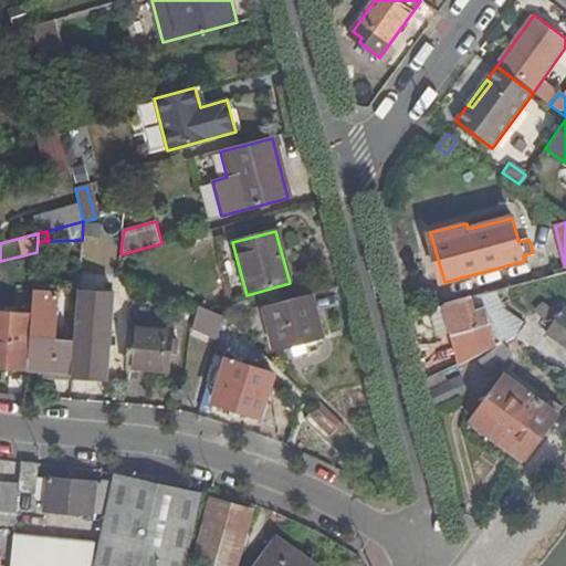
[(112,292),(79,290),(72,376),(106,378),(112,292)]
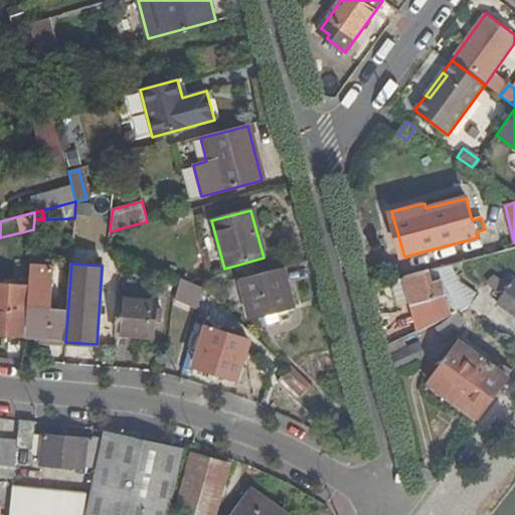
[(64,345),(66,311),(50,309),(53,268),(30,266),(29,287),(25,336),(47,338),(46,343),(64,345)]
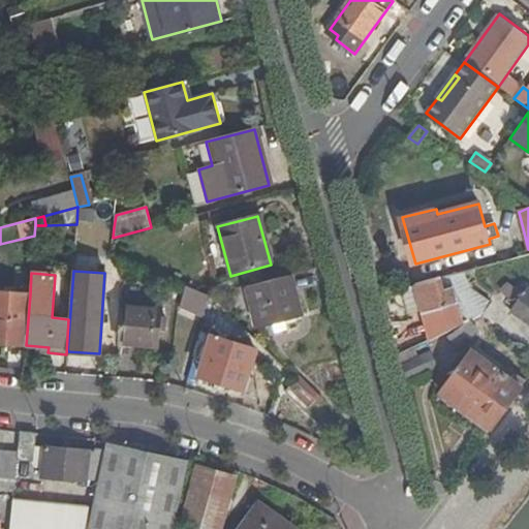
[(471,288),(464,273),(449,276),(470,321),(471,324),(481,317),(492,303),(471,288)]
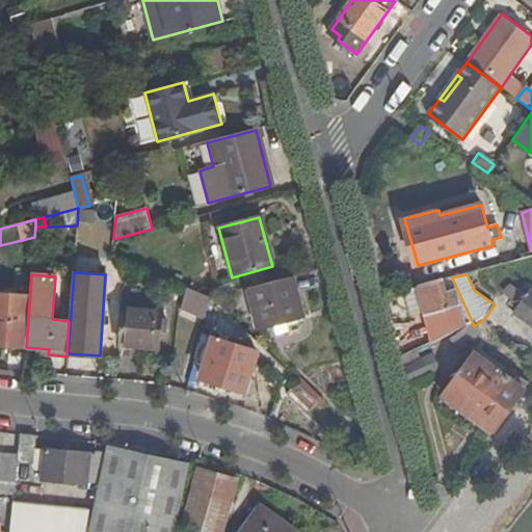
[(292,277),(246,289),(258,328),(302,317),(292,277)]
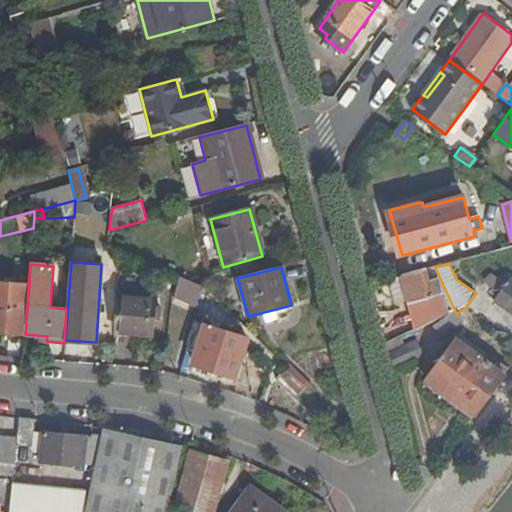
[(420,300),(433,323),(448,314),(455,311),(435,267),(404,276),(410,301),(410,302),(420,300)]
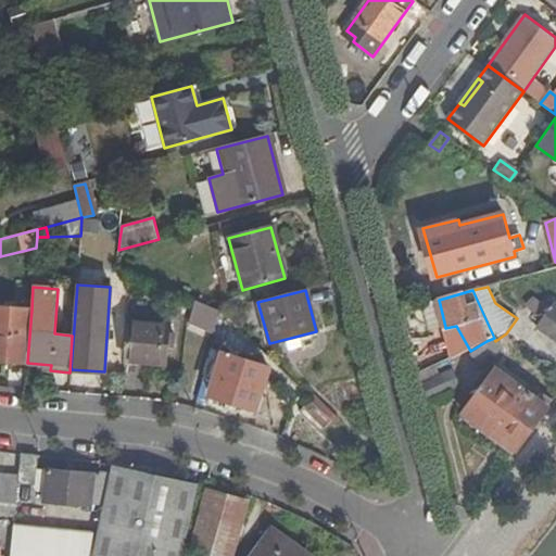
[(429,331),(445,327),(439,300),(422,303),(429,331)]
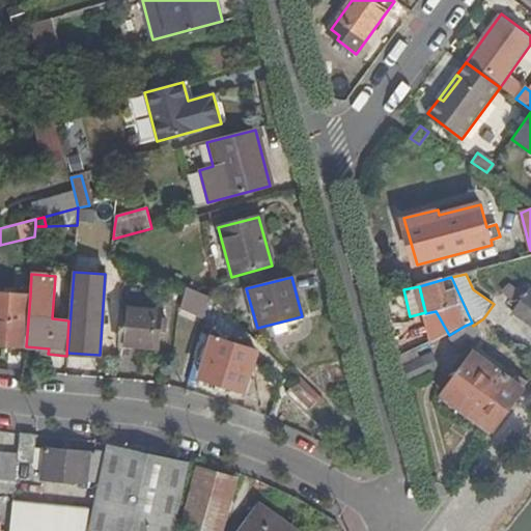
[(530,292),(515,312),(530,323),(530,292)]
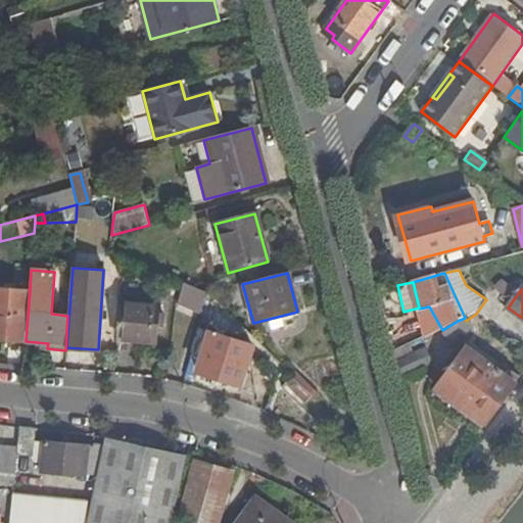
[(0,339),(26,341),(30,291),(0,289),(0,339)]
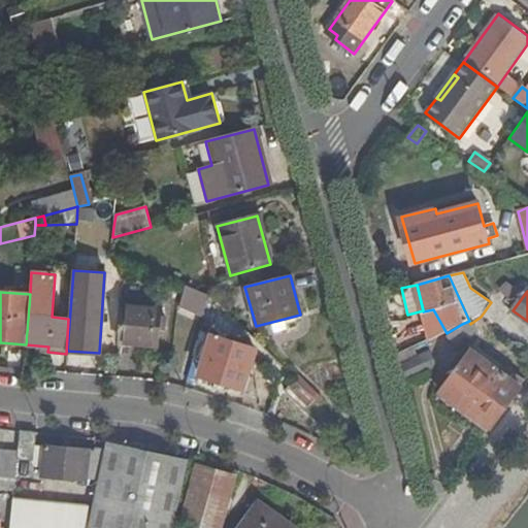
[(147,345),(152,308),(118,304),(114,342),(147,345)]
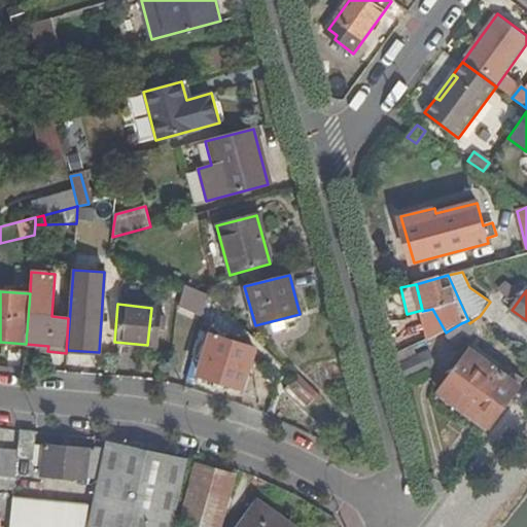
[(253,349),(200,331),(186,379),(197,382),(198,375),(241,388),(253,349)]
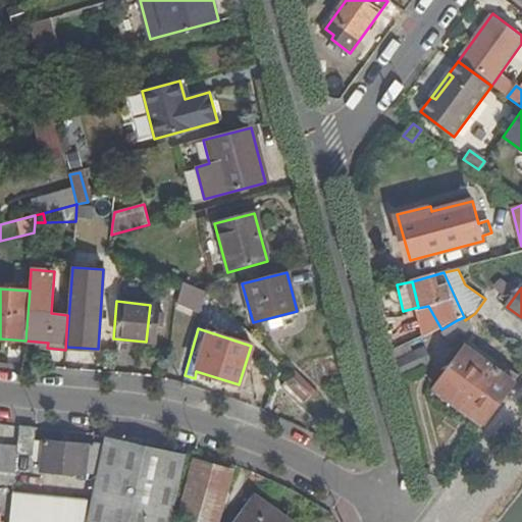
[(480,431),(516,382),(466,346),(430,395),(480,431)]
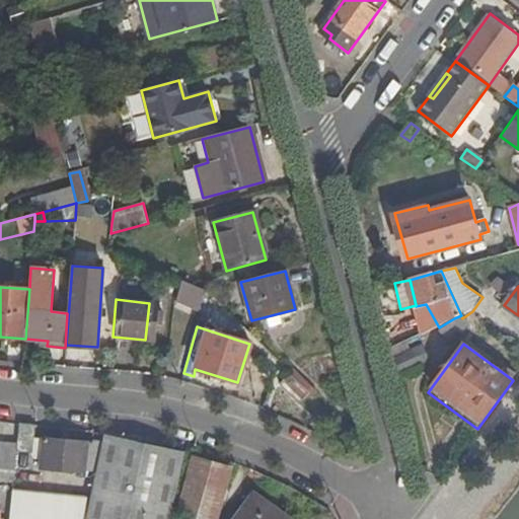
[(401,375),(431,361),(424,347),(394,361),(401,375)]
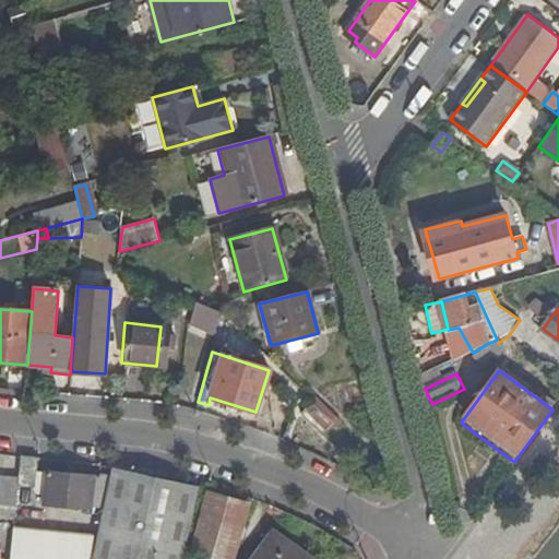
[(323,437),(334,425),(313,403),(301,415),(323,437)]
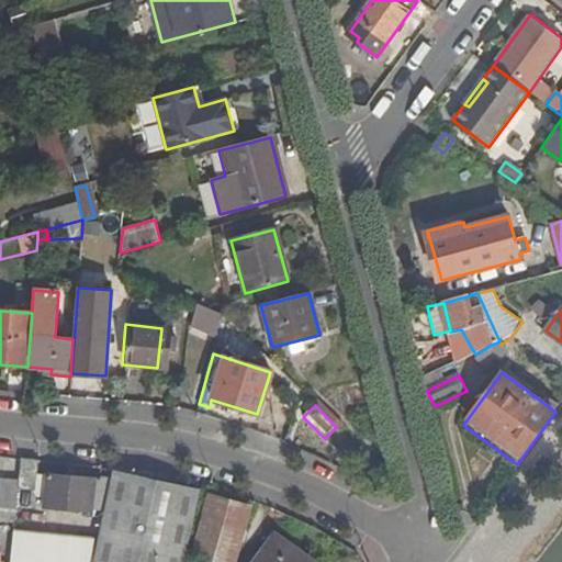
[(38,461),(22,459),(20,481),(19,490),(35,491),(37,495),(46,495),(46,506),(92,512),(92,507),(97,508),(100,479),(36,473),(38,461)]
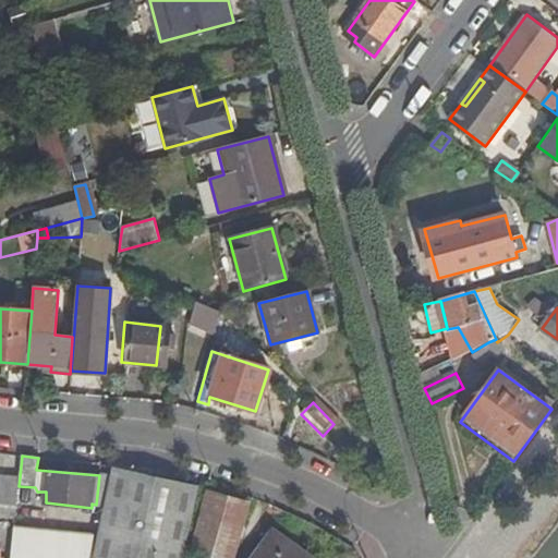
[(99,475),(96,505),(106,506),(94,557),(180,557),(197,485),(113,468),(112,474),(99,473),(99,475)]
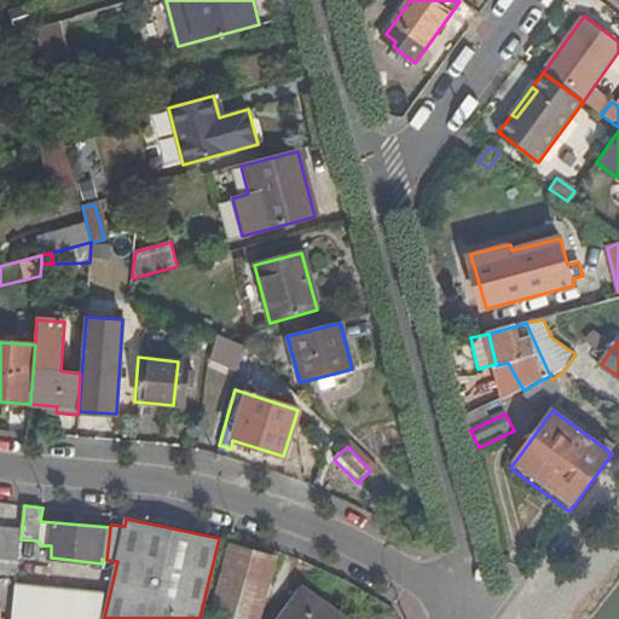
[(21,539),(22,530),(0,528),(0,531),(0,573),(17,576),(19,556),(21,539)]
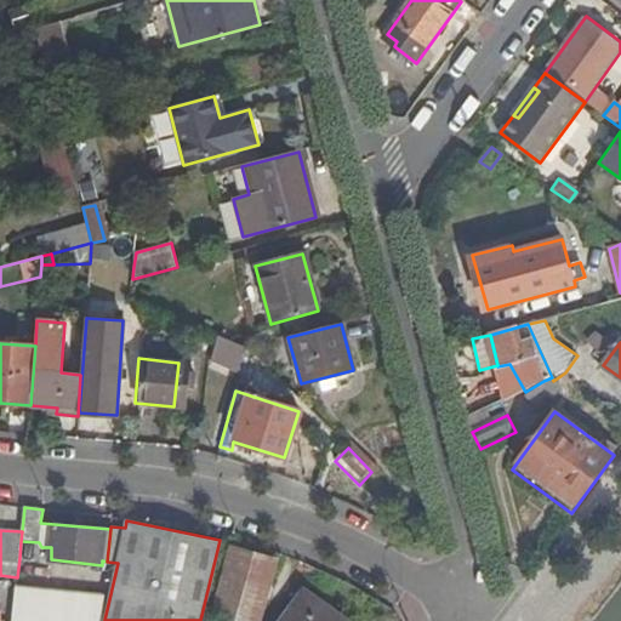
[(240,620),(258,620),(274,562),(233,548),(214,614),(240,620)]
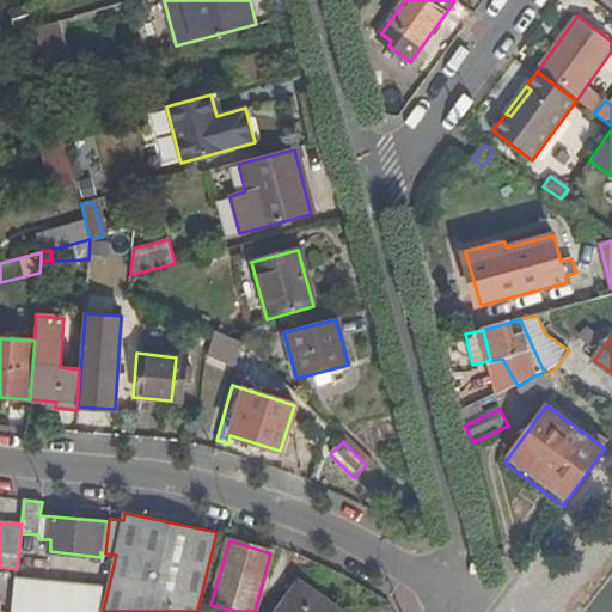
[(16,577),(12,611),(101,611),(103,587),(16,577)]
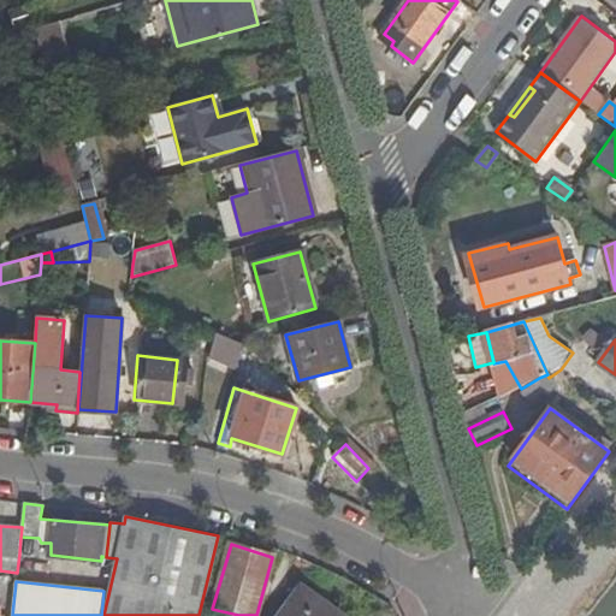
[(278,615),(343,615),(302,585),(278,615)]
